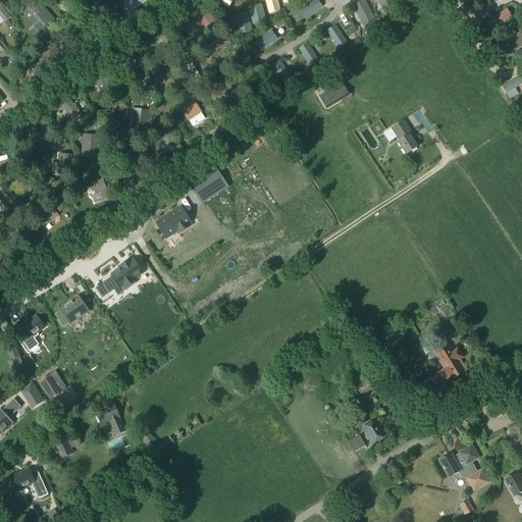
[(131,2),(124,7),(129,14),(149,0),(132,0),(131,1),(131,2)]
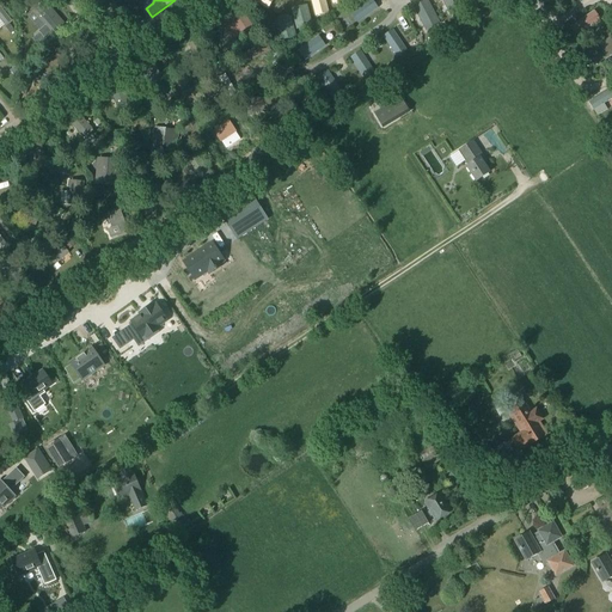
[(372,0),(369,0),(356,11),(362,20),(378,8),(372,0)]
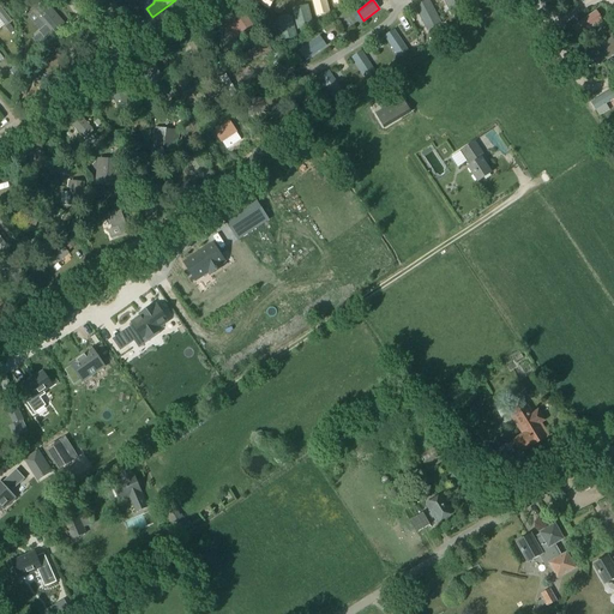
[(428,0),(427,0),(415,7),(427,31),(441,24),(428,0)]
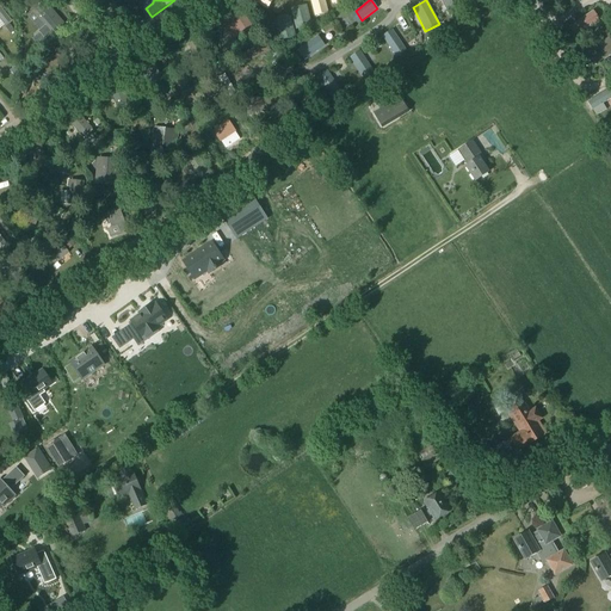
[(458,0),(442,0),(449,14),(463,7),(458,0)]
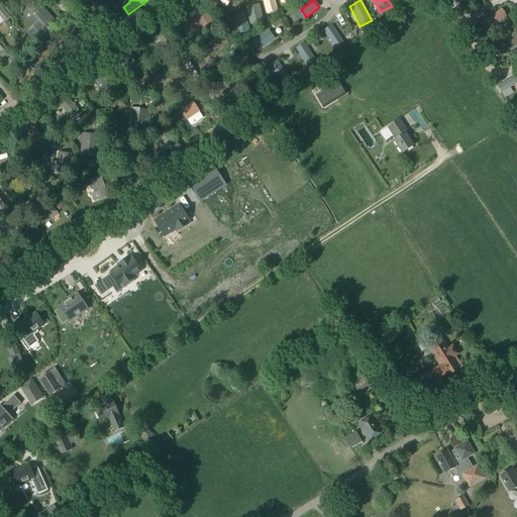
[(37,1),(27,10),(43,28),(53,19),(37,1)]
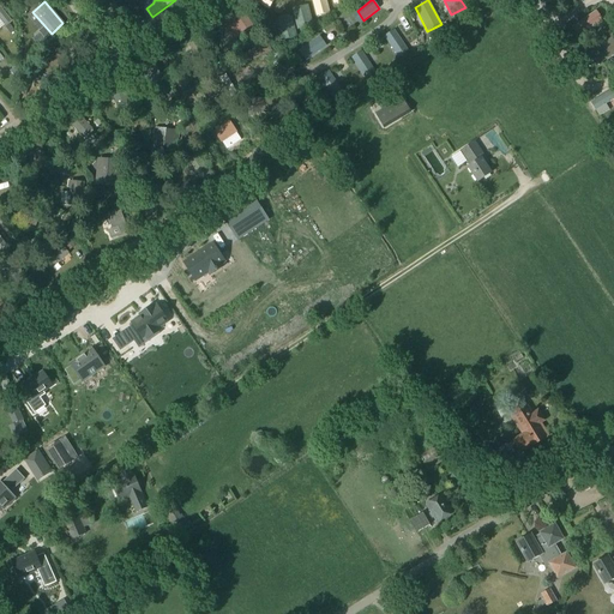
[(0,5),(0,19),(5,26),(12,22),(0,5)]
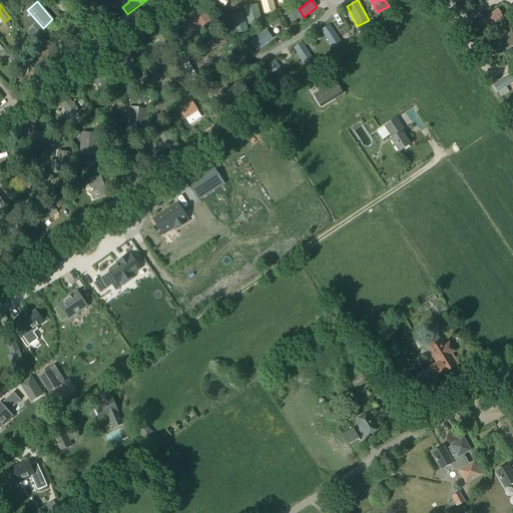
[(101,8),(88,18),(91,23),(89,24),(93,29),(106,19),(103,14),(105,12),(101,8)]
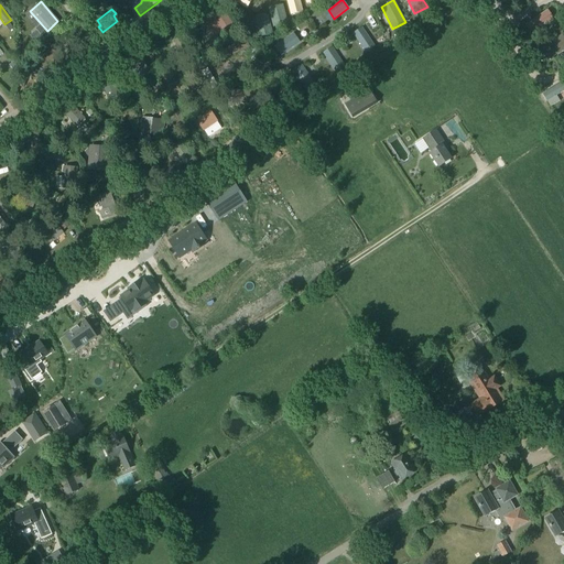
[(203,20),(215,40),(231,29),(220,10),(203,20)]
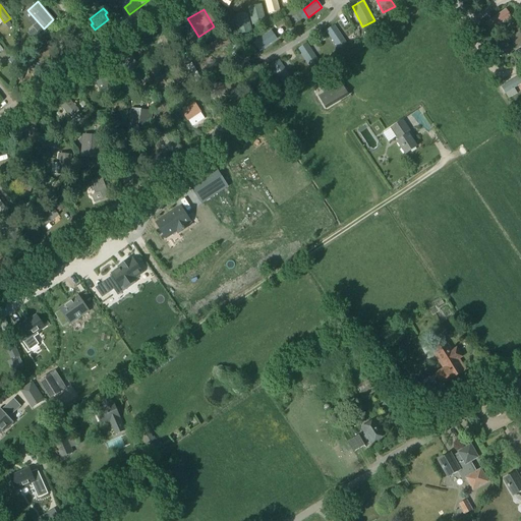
[(506,10),(485,23),(490,31),(510,17),(506,10)]
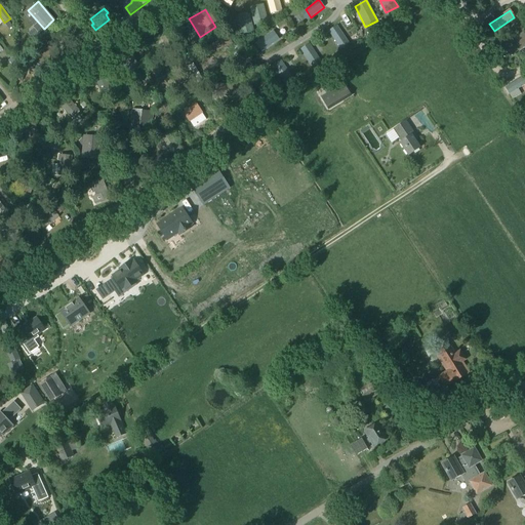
[(339,31),(331,36),(340,49),(349,44),(339,31)]
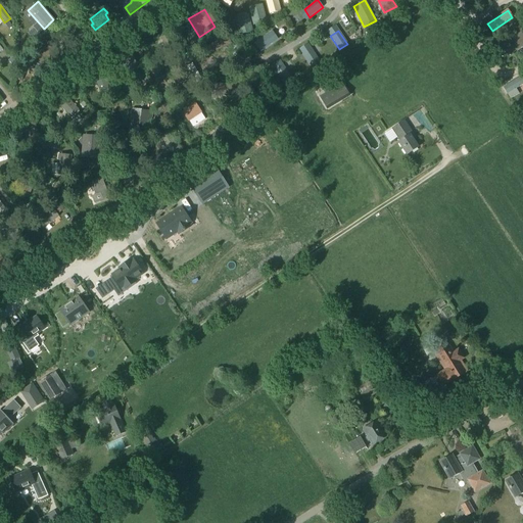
[(505,43),(512,54),(522,47),(522,36),(521,33),(505,43)]
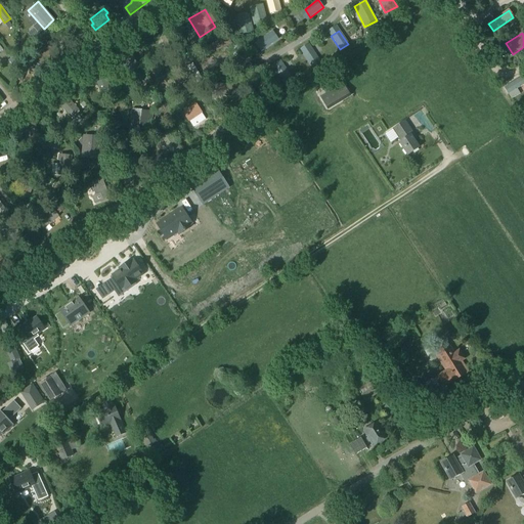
[(169,35),(162,39),(173,59),(181,55),(169,35)]
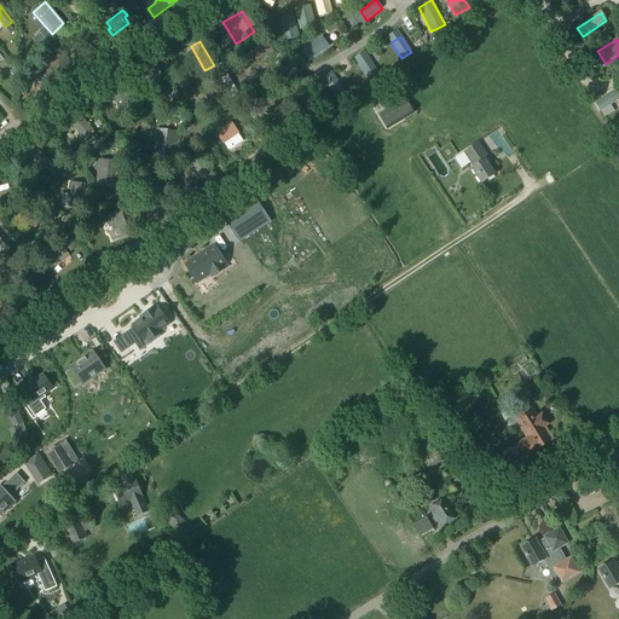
[(317,41),(301,52),(308,62),(324,51),(317,41)]
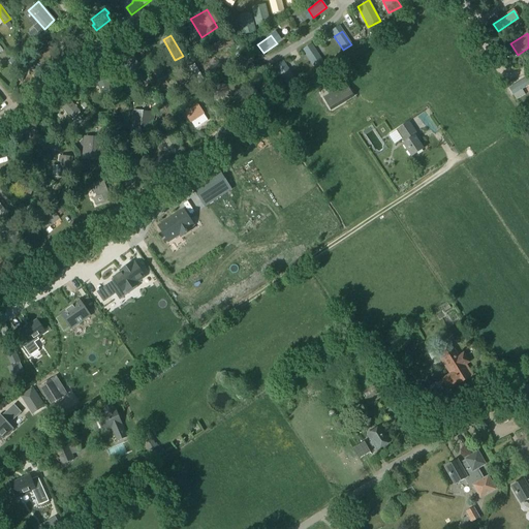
[(230,37),(209,48),(213,56),(235,44),(230,37)]
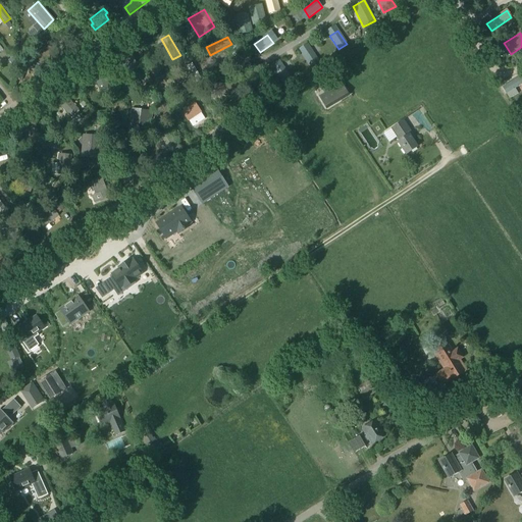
[(43,40),(32,60),(46,67),(56,47),(43,40)]
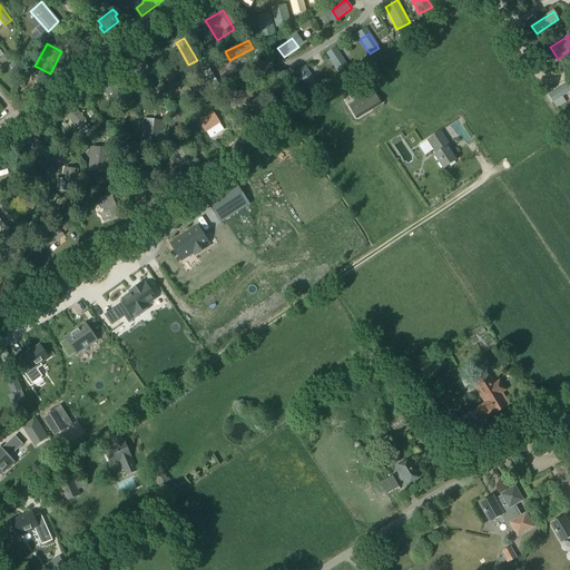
[(338,53),(330,60),(341,75),(349,69),(338,53)]
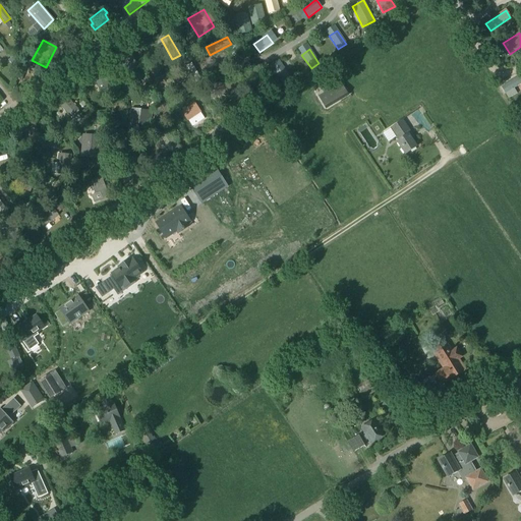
[(164,61),(158,65),(162,70),(168,66),(164,61)]
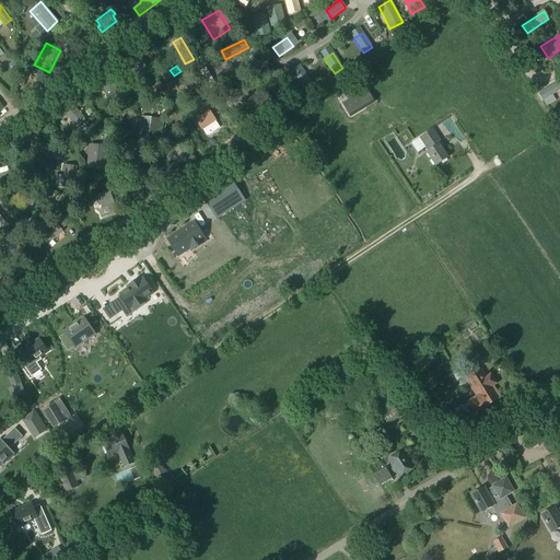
[(207,68),(200,71),(212,90),(218,86),(207,68)]
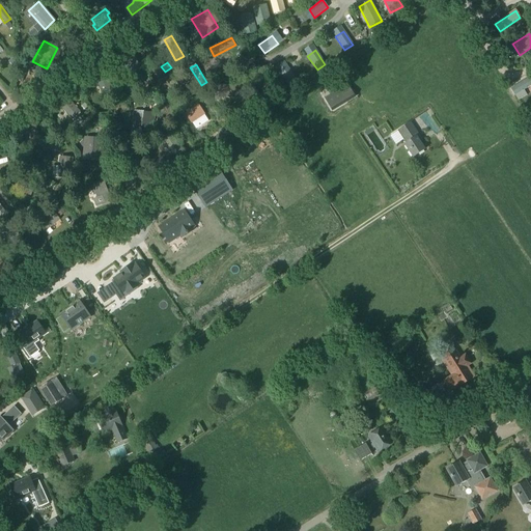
[(288,67),(280,73),(289,86),(298,81),(288,67)]
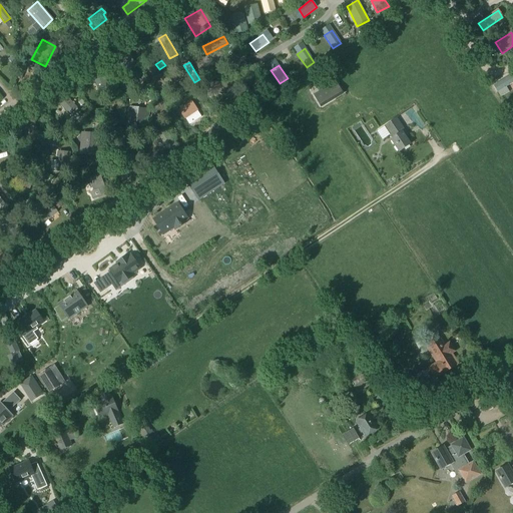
[(103,68),(91,72),(100,94),(111,89),(103,68)]
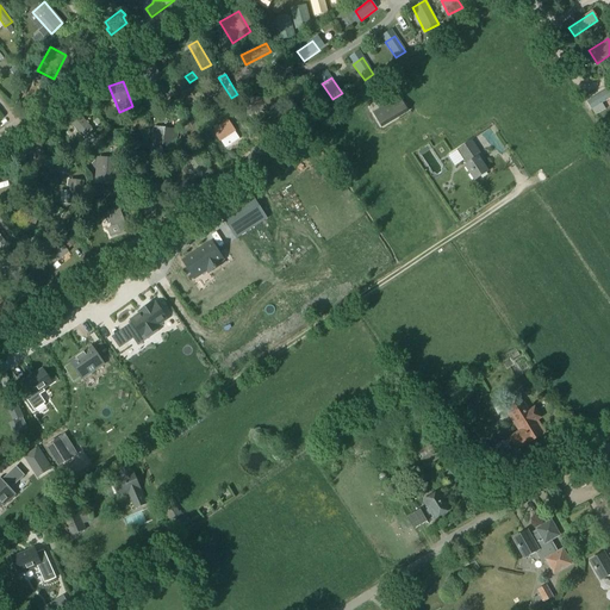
[(381,129),(408,113),(393,89),(367,105),(381,129)]
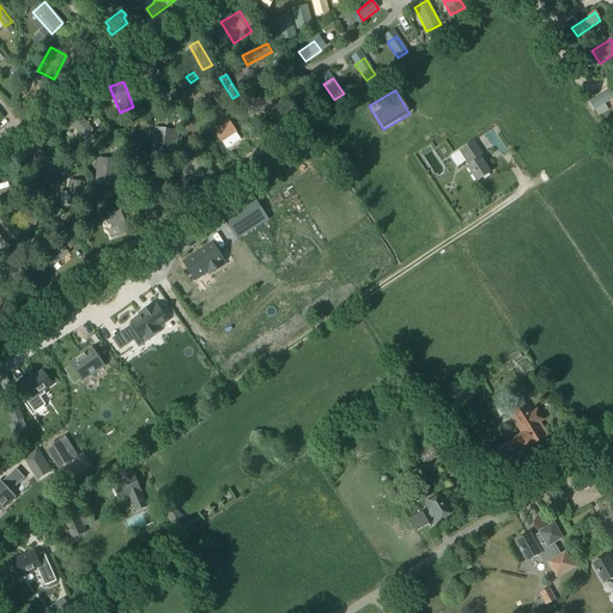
[(612,95),(611,91),(590,103),(595,110),(612,99),(612,95)]
